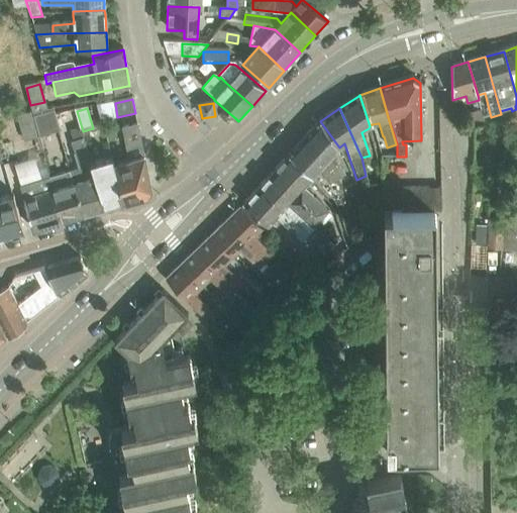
[(56,112),(34,118),(40,139),(62,134),(57,117),(56,112)]
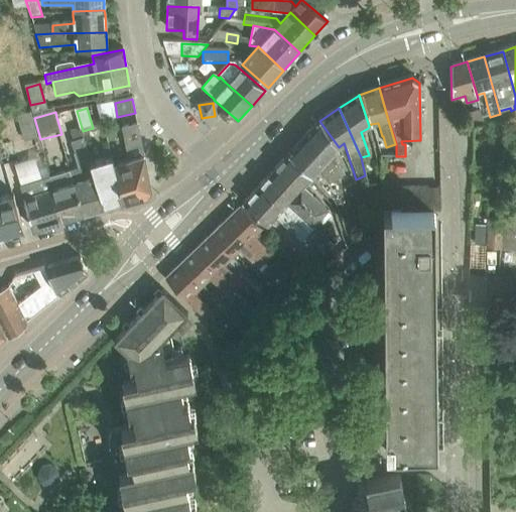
[(469,116),(471,123),(482,119),(480,112),(469,116)]
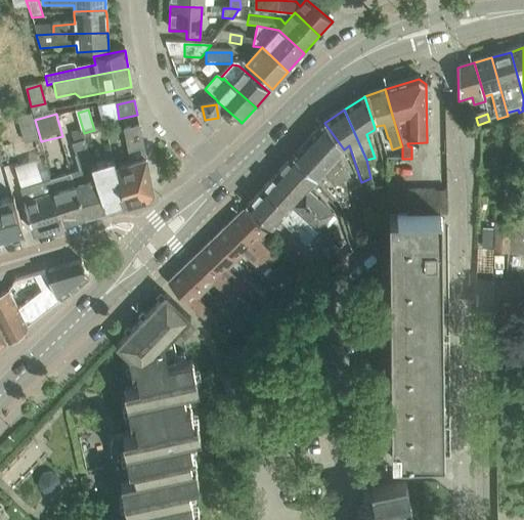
[(25,146),(39,142),(33,118),(32,116),(17,120),(25,146)]
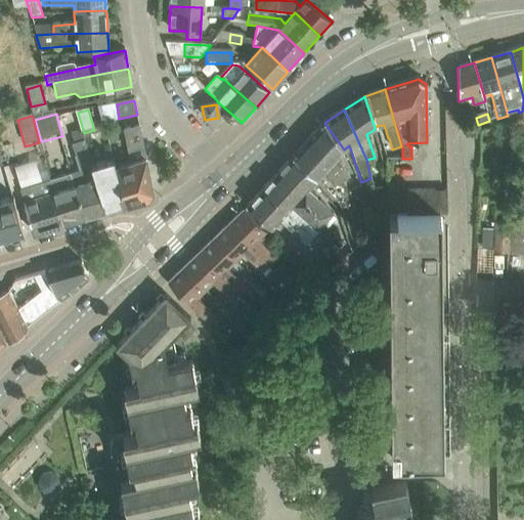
[(350,178),(337,157),(344,149),(324,123),(307,141),(331,163),(343,182),(350,178)]
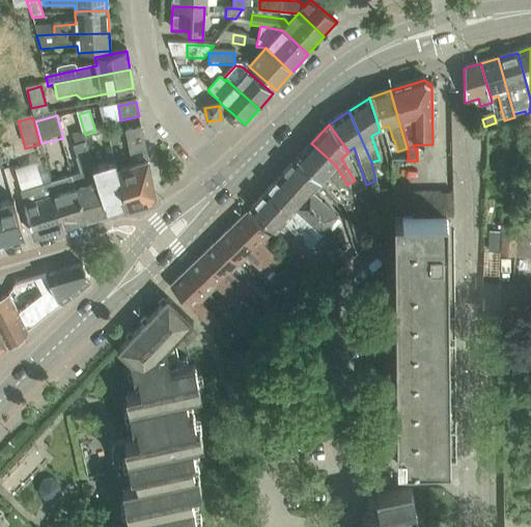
[(133,169),(117,173),(129,210),(150,202),(155,196),(145,151),(141,130),(126,133),(133,169)]
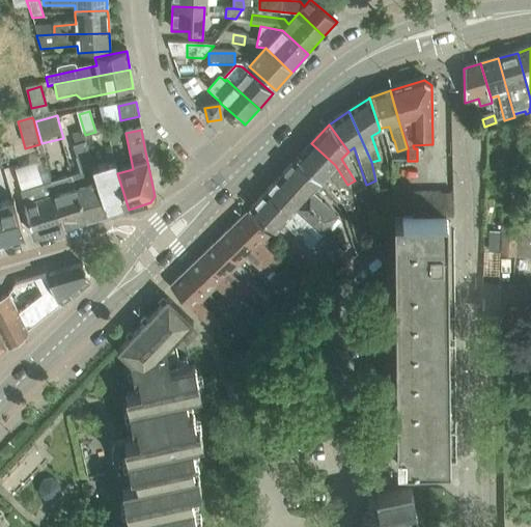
[(81,134),(72,137),(74,146),(84,143),(81,134)]
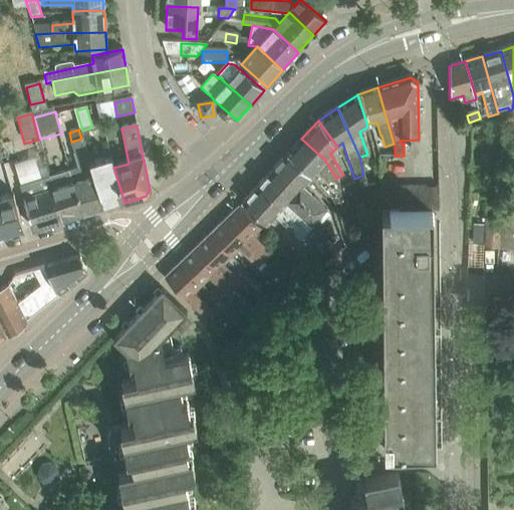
[(79,170),(69,173),(72,184),(81,215),(102,209),(93,178),(88,164),(81,139),(71,142),(70,142),(79,170)]
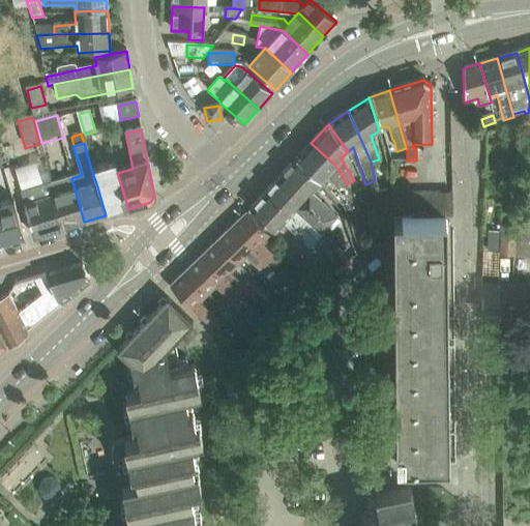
[(318,183),(319,182),(326,174),(336,191),(347,184),(334,165),(311,143),(296,159),(294,162),(318,183)]
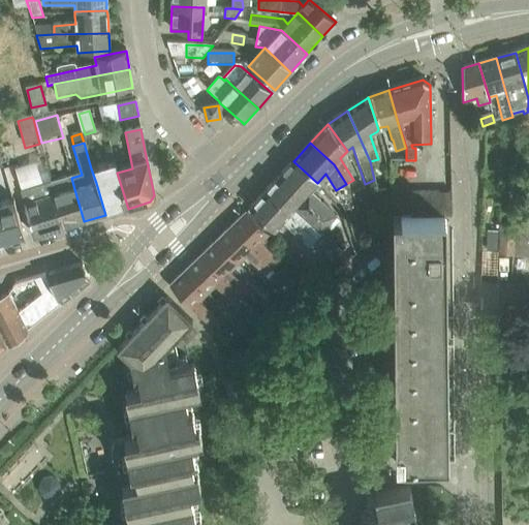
[(317,183),(293,161),(278,178),(329,223),(335,217),(309,193),(316,185),(317,183)]
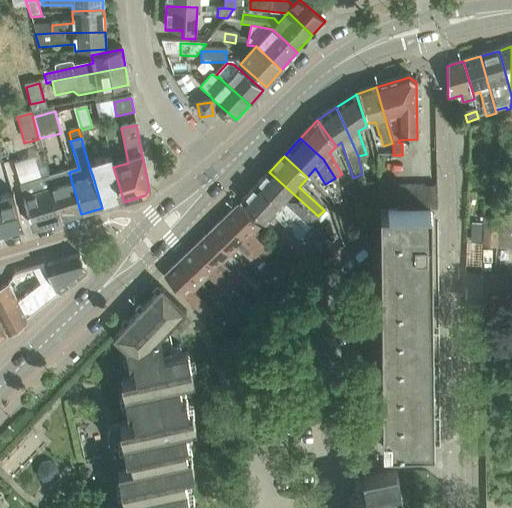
[(110,157),(88,163),(93,177),(102,208),(124,202),(113,167),(110,157)]
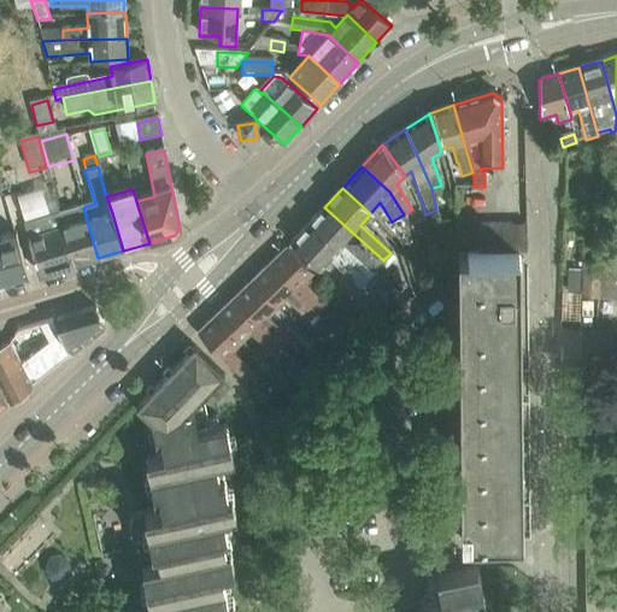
[(83,207),(58,215),(63,229),(74,266),(98,258),(87,221),(83,207)]
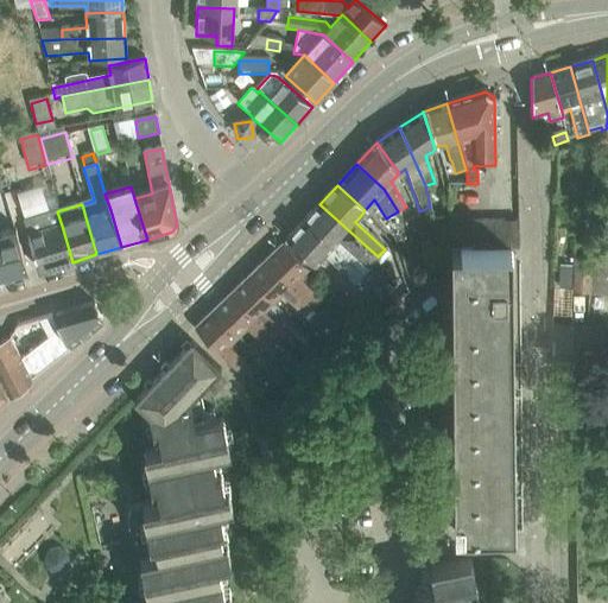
[(320,204),(303,223),(361,275),(378,256),(320,204)]
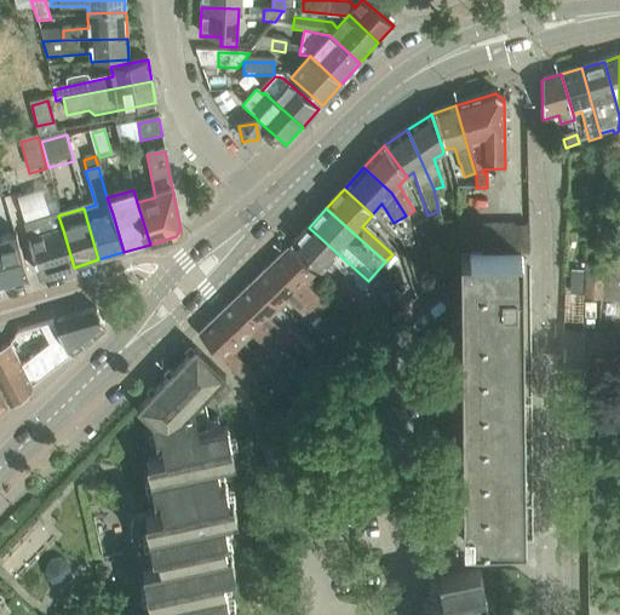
[(58,216),(23,226),(39,277),(74,268),(63,230),(58,216)]
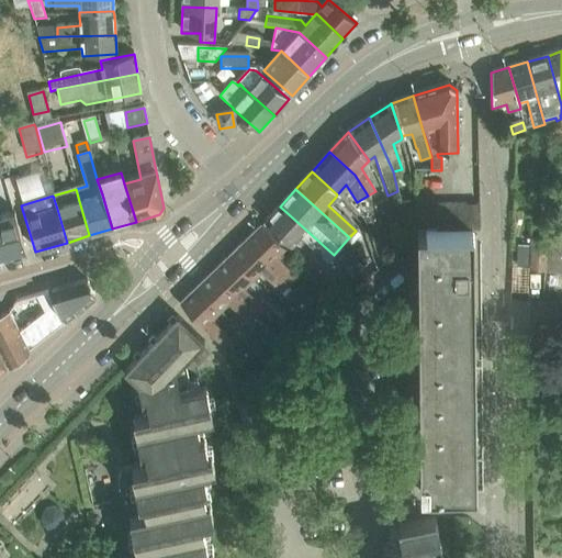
[(280,207),(265,223),(292,248),(300,240),(313,252),(317,247),(326,263),(334,255),(280,207)]
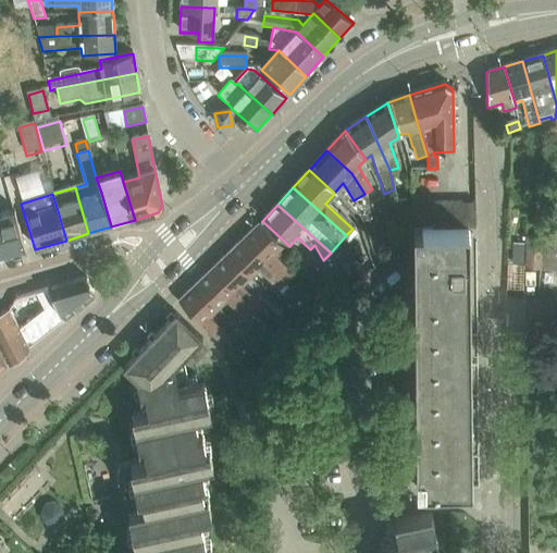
[(435,205),(433,205),(433,229),(435,229),(475,229),(475,205),(474,205),(435,205)]
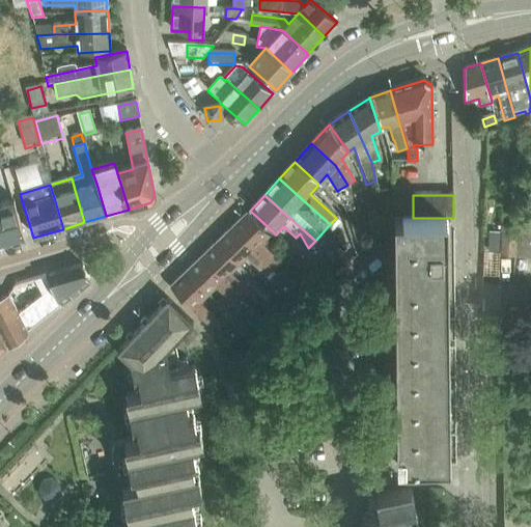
[(0,247),(25,241),(14,201),(0,205),(0,247)]
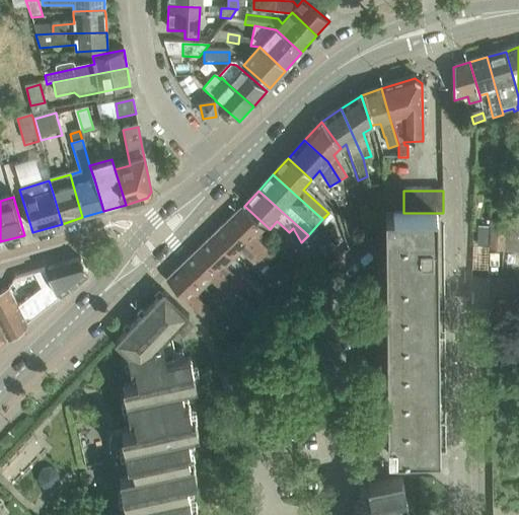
[(518,207),(507,207),(504,253),(518,254),(518,237),(518,207)]
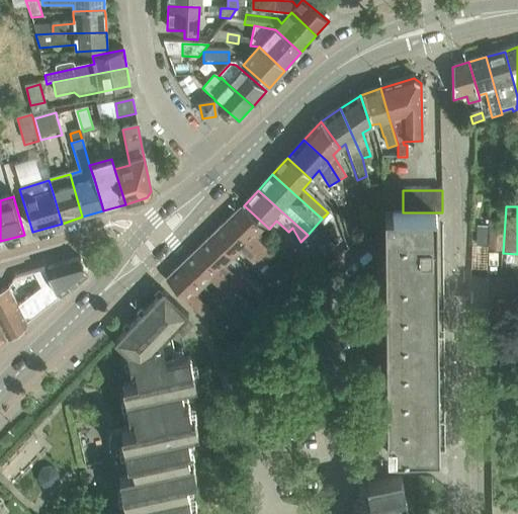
[(241,208),(226,223),(265,264),(272,257),(254,238),(262,231),(241,208)]
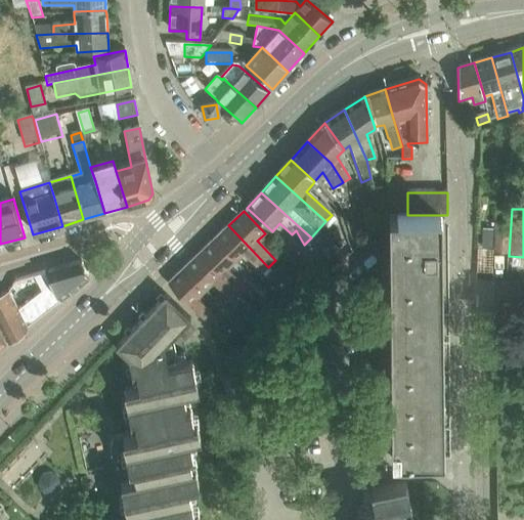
[(391,461),(443,461),(441,222),(441,216),(389,217),(391,461)]
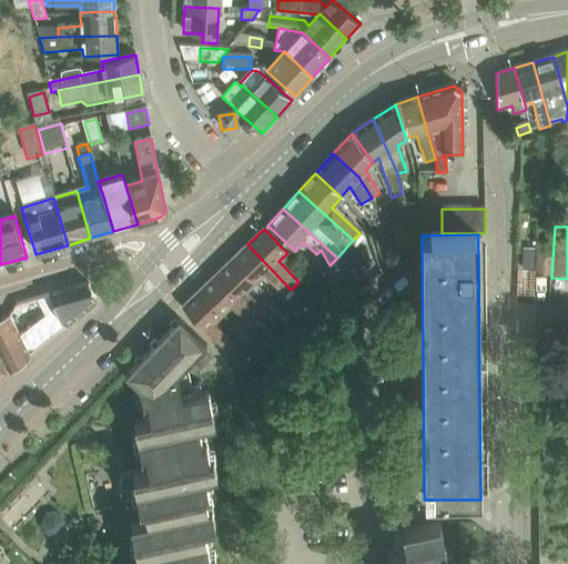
[(291,290),(247,244),(232,261),(254,284),(264,275),(284,296),(291,290)]
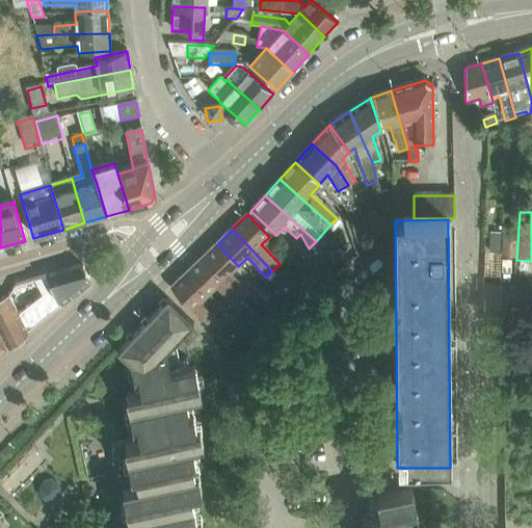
[(501,255),(501,256),(516,257),(517,230),(502,230),(502,234),(501,255)]
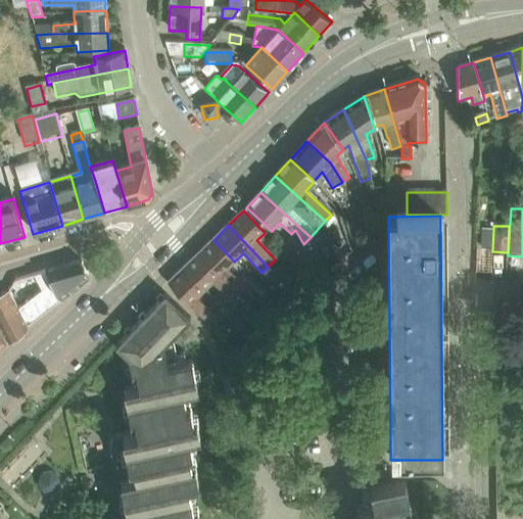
[(482,230),(481,249),(492,250),(493,230),(482,230)]
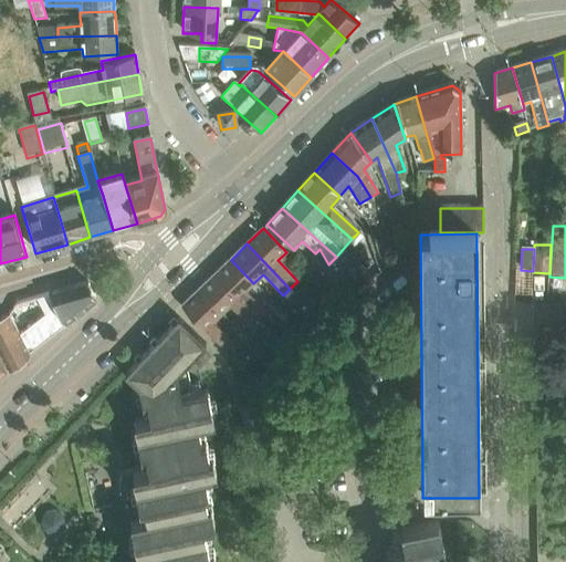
[(231,260),(215,276),(258,321),(265,314),(244,292),(253,283),(231,260)]
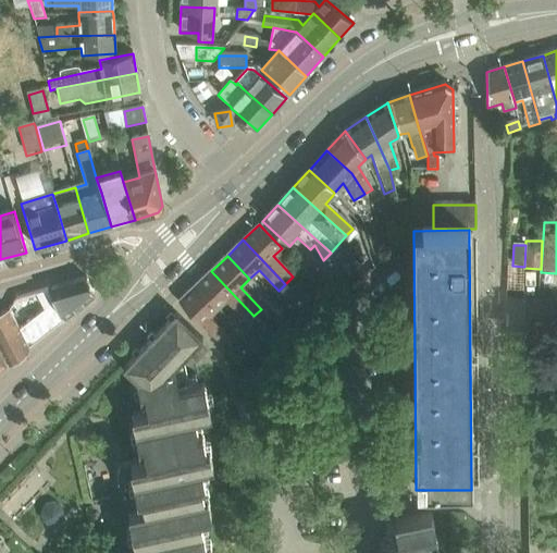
[(211,271),(195,286),(218,310),(226,303),(246,323),(254,316),(211,271)]
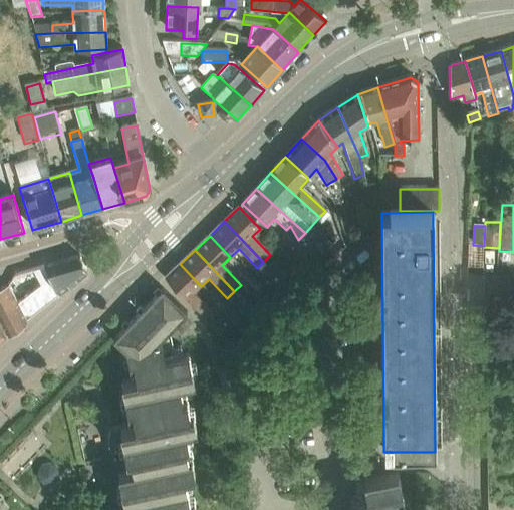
[(41,285),(17,303),(26,321),(87,273),(79,258),(47,267),(34,271),(41,285)]
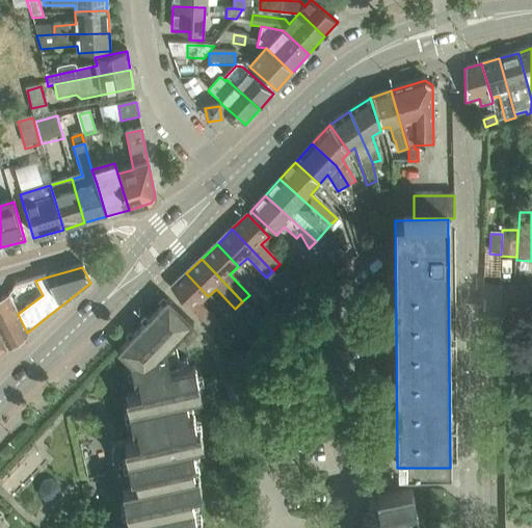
[(273,271),(266,278),(272,285),(280,278),(273,271)]
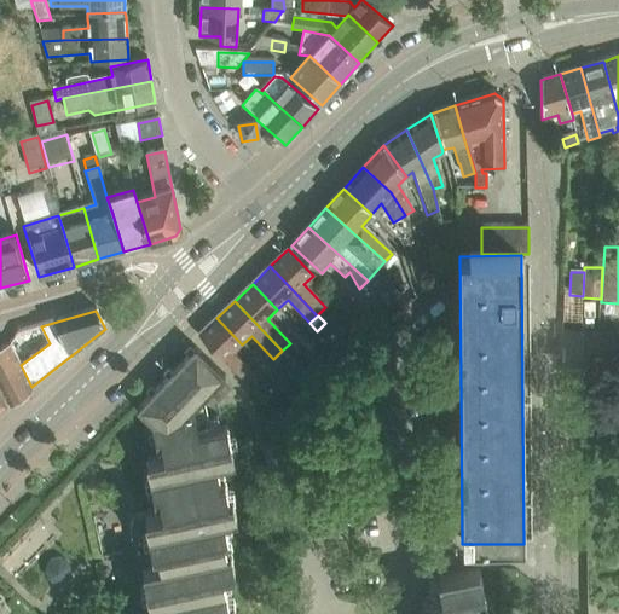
[(242,345),(217,318),(198,336),(246,386),(255,376),(244,364),(243,365),(232,354),(242,345)]
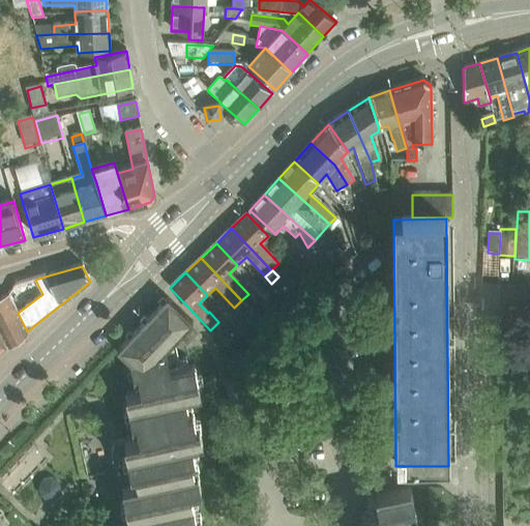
[(18,313),(8,296),(0,298),(0,331),(6,344),(7,346),(27,331),(18,313)]
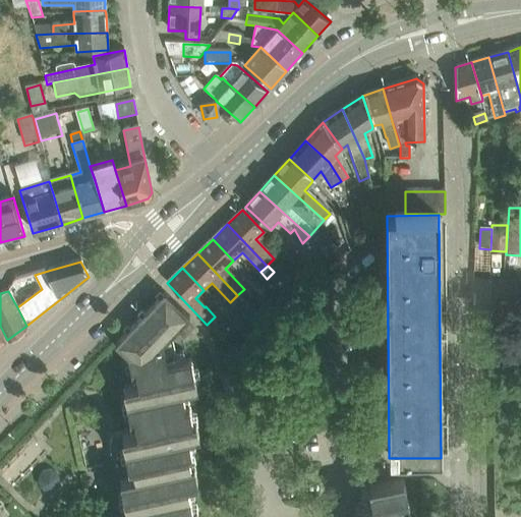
[(162,347),(176,333),(189,319),(165,295),(115,346),(128,358),(128,359),(134,387),(124,389),(123,389),(133,433),(113,436),(112,437),(112,439),(110,444),(109,450),(110,456),(113,462),(117,466),(127,516),(402,516),(402,514),(404,513),(401,500),(407,499),(403,481),(369,487),(372,502),(354,506),(355,516),(196,516),(195,510),(192,511),(186,483),(189,482),(193,481),(197,481),(194,466),(193,464),(190,465),(187,453),(191,452),(188,438),(198,436),(198,435),(197,428),(195,419),(191,419),(186,394),(196,391),(193,378),(193,376),(190,360),(187,361),(183,361),(166,365),(162,347)]
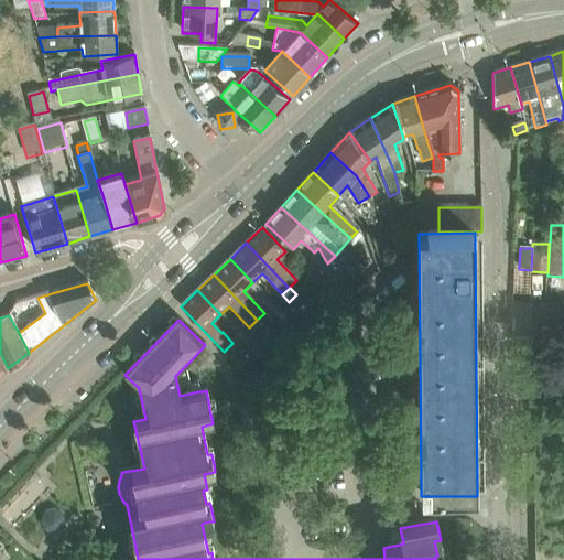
[(281,411),(294,399),(288,392),(274,406),(281,411)]
